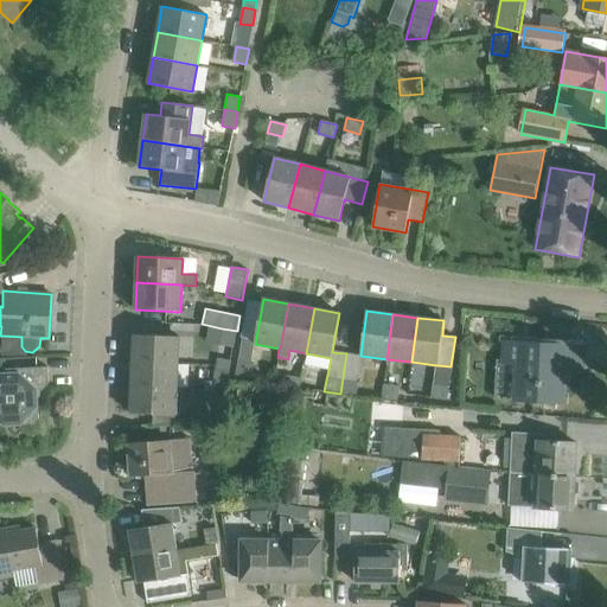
[(237,331),(222,328),(219,345),(234,347),(237,331)]
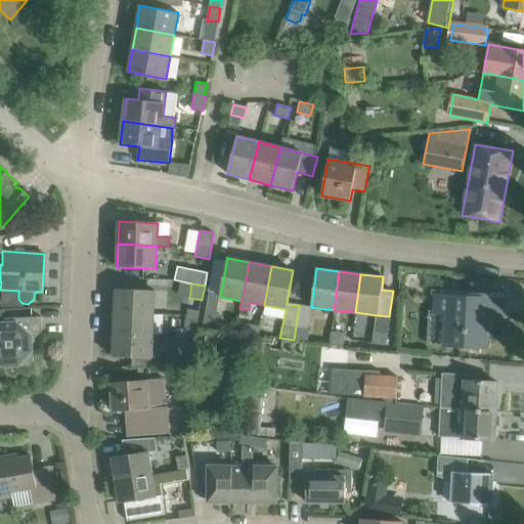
[(116,289),(115,312),(154,313),(155,291),(116,289)]
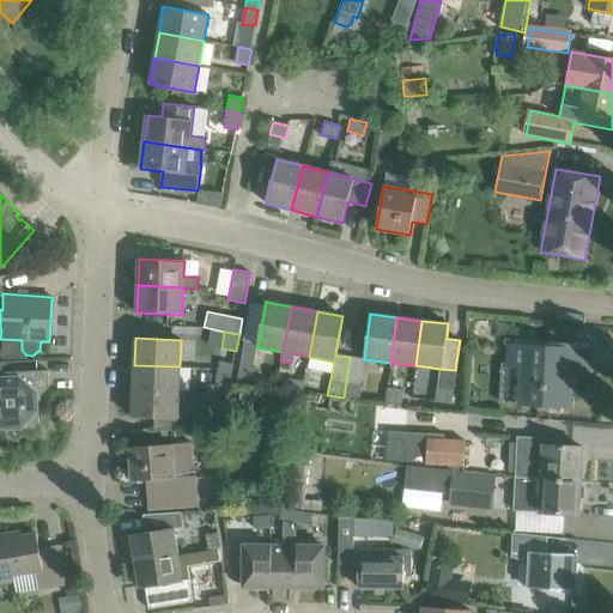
[(566,406),(568,369),(587,370),(588,351),(511,347),(510,366),(525,368),(522,404),(566,406)]
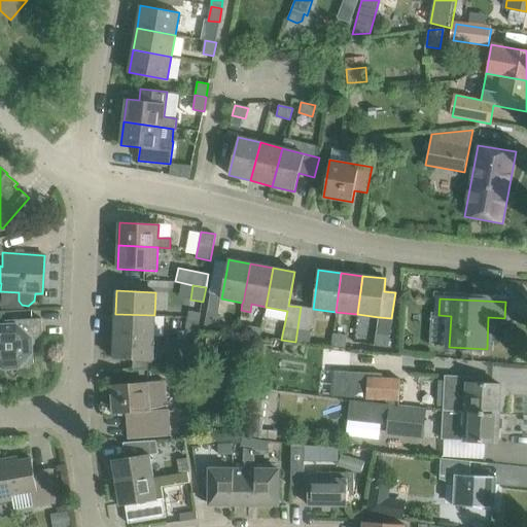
[(301,307),(295,342),(310,344),(312,331),(310,330),(313,309),(301,307)]
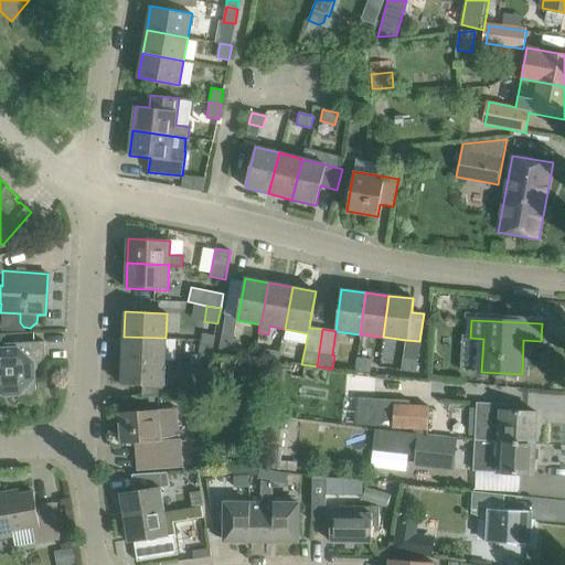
[(202,333),(198,354),(211,358),(215,337),(202,333)]
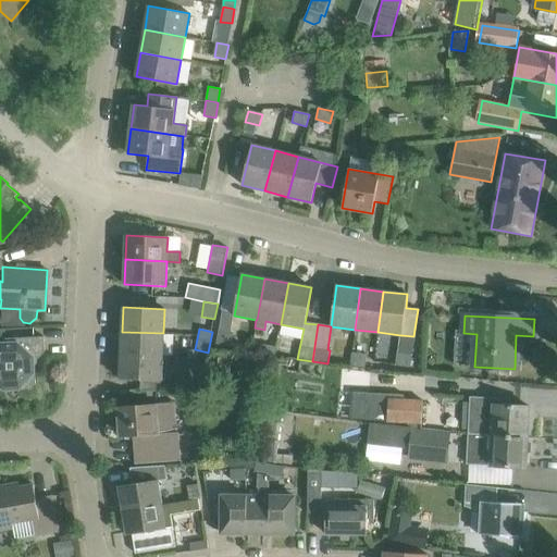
[(215,344),(230,347),(233,334),(219,331),(215,344)]
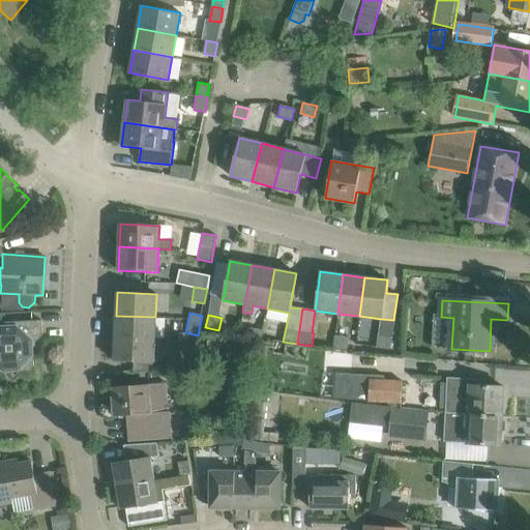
[(116,316),(115,337),(154,340),(155,317),(116,316)]
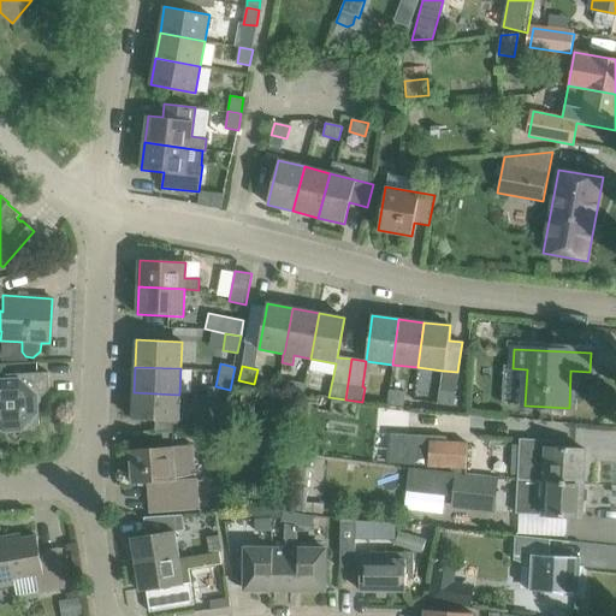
[(0,432),(5,432),(9,426),(16,426),(21,432),(34,431),(39,425),(39,413),(33,408),(33,401),(36,396),(43,396),(49,390),(48,373),(11,375),(12,380),(0,380),(0,432)]
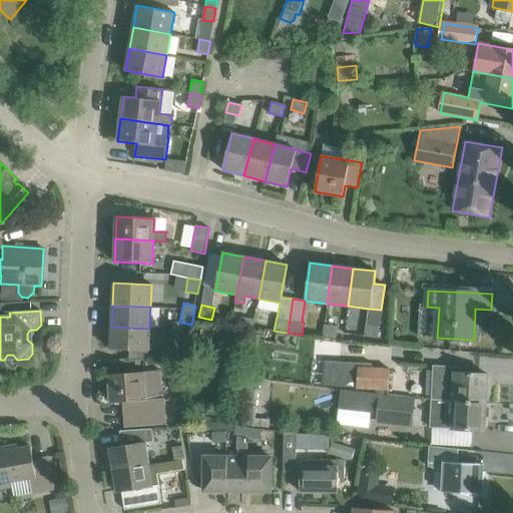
[(238,326),(252,328),(255,319),(239,317),(238,326)]
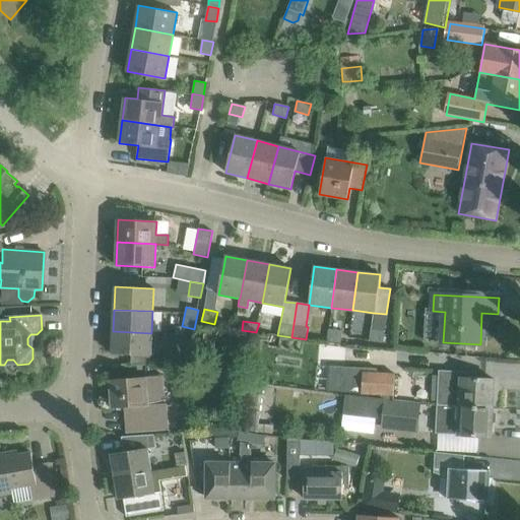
[(369,340),(383,342),(385,330),(371,328),(369,340)]
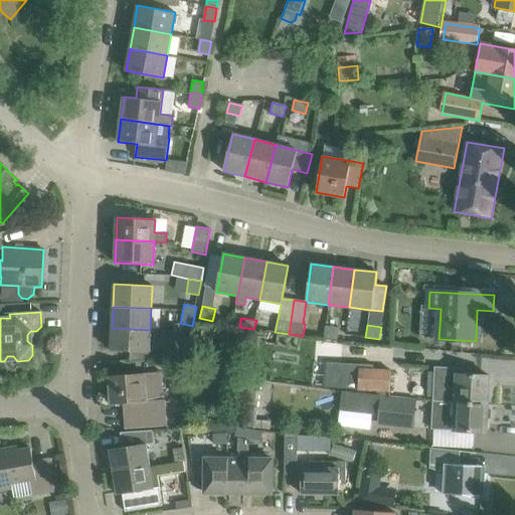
[(324,338),(337,340),(339,327),(325,326),(324,338)]
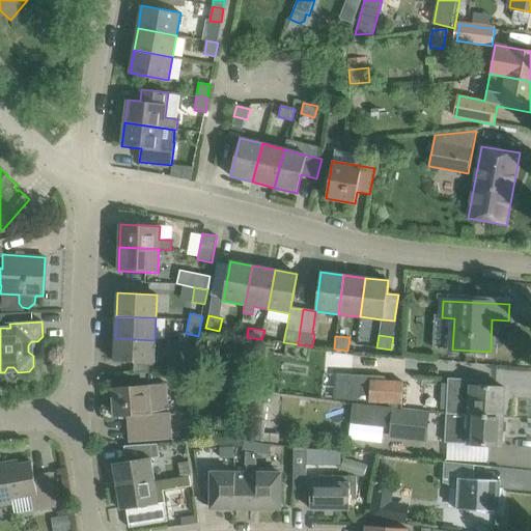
[(155,340),(115,338),(114,361),(134,362),(133,372),(152,372),(152,363),(154,363),(155,340)]
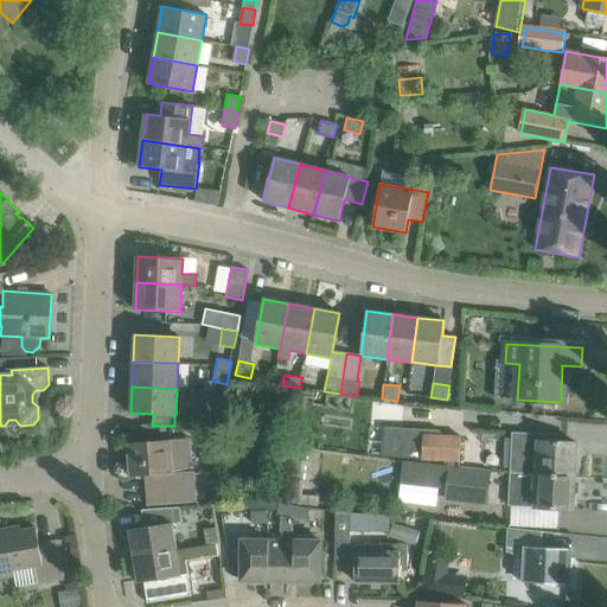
[(217,391),(203,390),(206,421),(221,420),(217,391)]
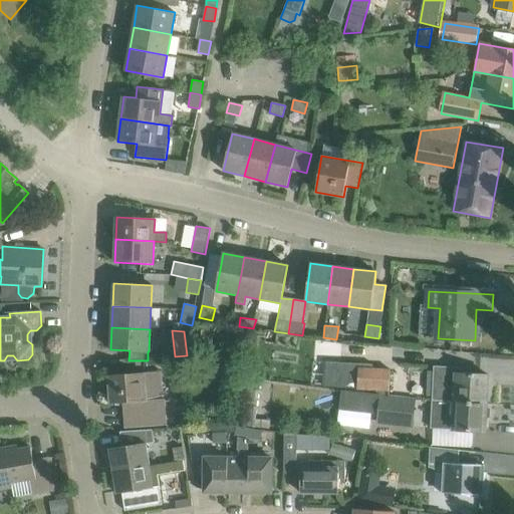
[(325,362),(324,387),(390,391),(390,387),(391,368),(372,368),(373,365),(325,362)]
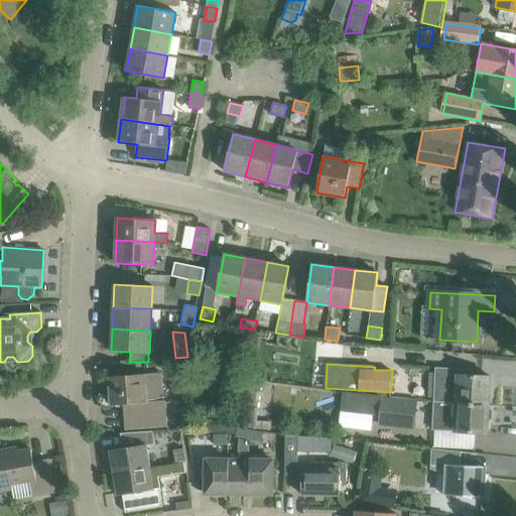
[(471,369),(434,368),(433,403),(489,405),(490,377),(471,376),(471,369)]
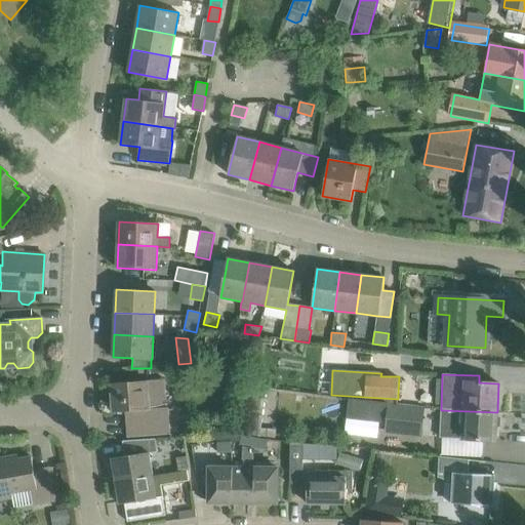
[(166,407),(164,379),(111,384),(113,412),(125,411),(127,438),(170,434),(168,407),(166,407)]
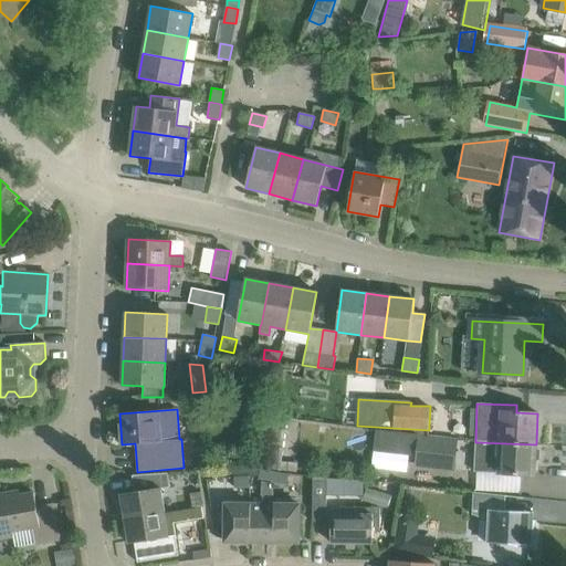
[(255,421),(253,430),(268,433),(271,418),(262,416),(255,421)]
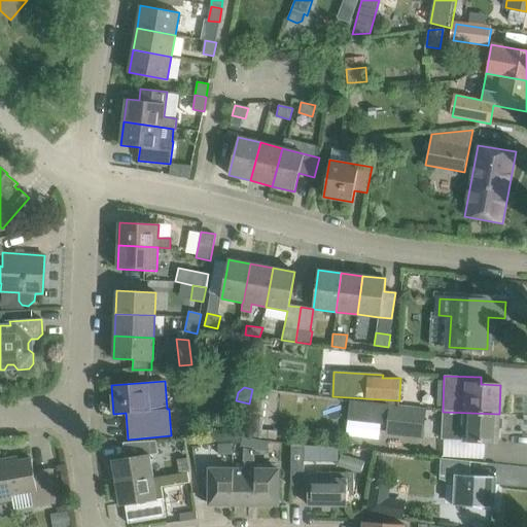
[(389,405),(387,425),(386,435),(423,440),(426,409),(389,405)]
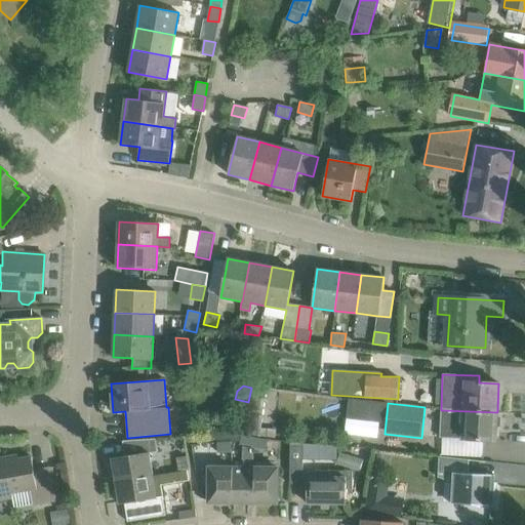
[(497,412),(441,410),(440,437),(462,438),(462,439),(495,441),(496,429),(500,427),(500,417),(497,415),(497,412)]
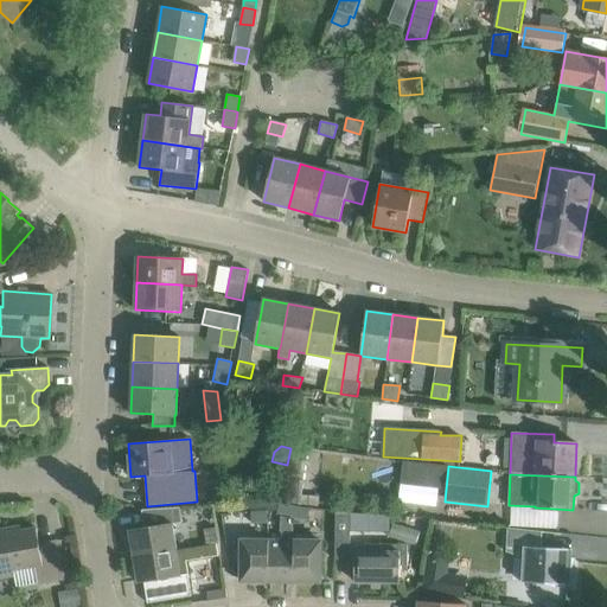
[(250,500),(251,512),(249,512),(250,525),(268,524),(268,511),(263,511),(262,499),(250,500)]
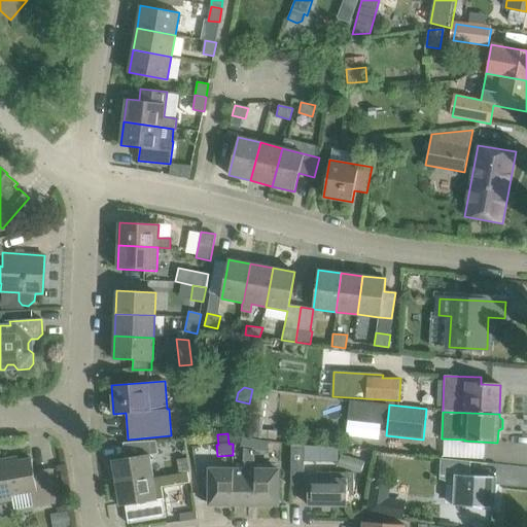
[(254,449),(255,438),(242,436),(241,447),(254,449)]
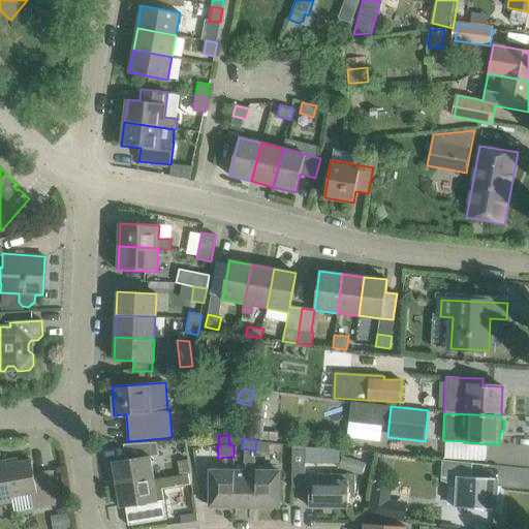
[(256,440),(255,450),(269,453),(270,442),(256,440)]
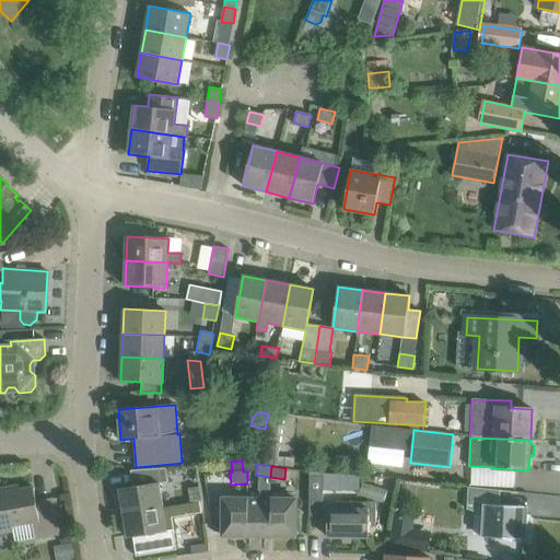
[(119,489),(124,513),(163,508),(160,483),(167,481),(165,468),(131,470),(133,487),(119,489)]
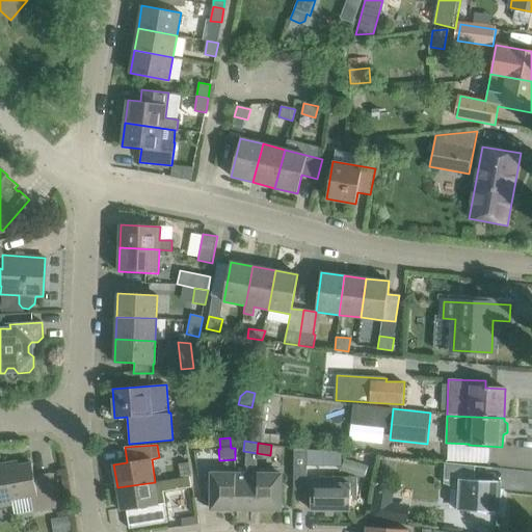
[(308,467),(324,467),(324,450),(293,449),(293,489),(308,489),(308,467)]
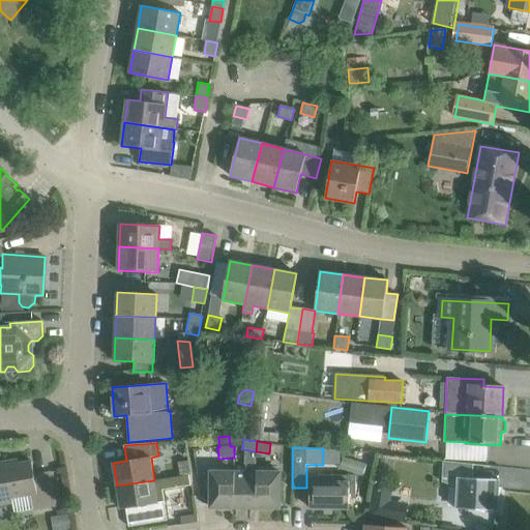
[(178,463),(180,476),(190,474),(187,461),(178,463)]
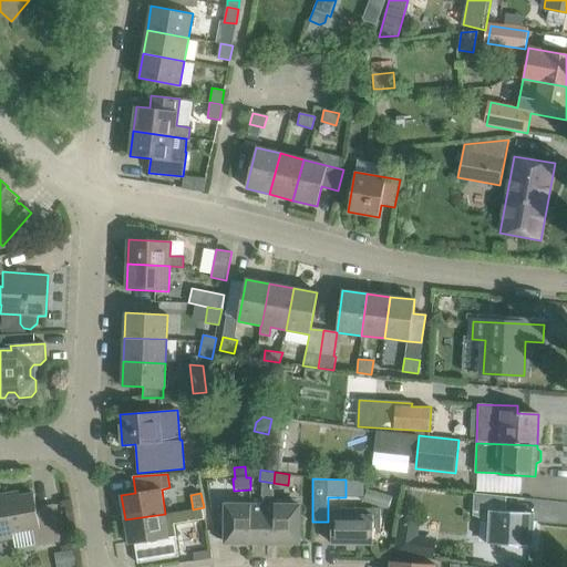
[(534,513),(506,512),(506,497),(512,498),(513,497),(474,493),(473,516),(488,522),(487,544),(504,545),(521,550),(522,546),(532,546),(532,538),(537,522),(533,521),(534,513)]
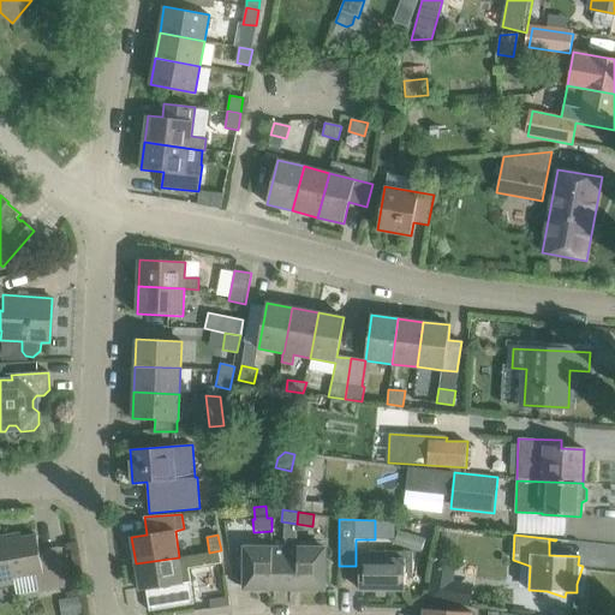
[(9,536),(0,537),(0,585),(15,584),(15,578),(35,574),(39,591),(64,587),(58,547),(40,550),(37,536),(10,541),(9,536)]
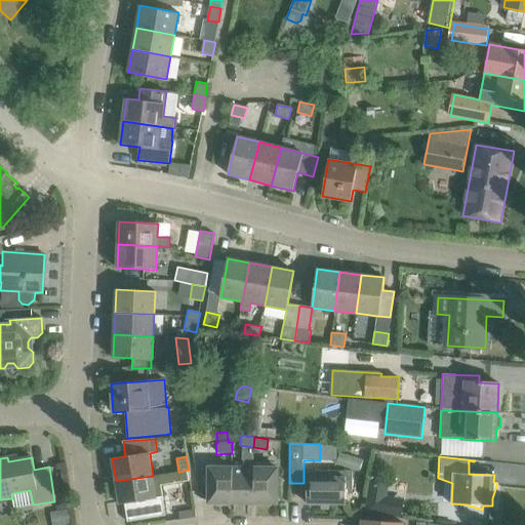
[(208,502),(232,502),(232,468),(209,467),(208,502)]
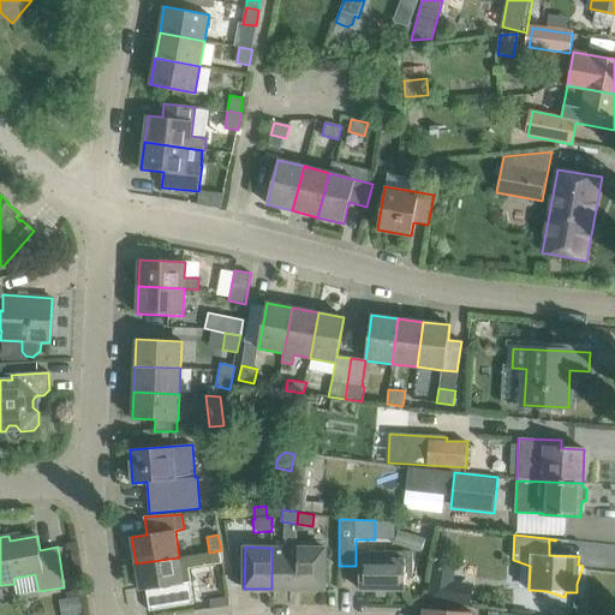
[(272,589),(298,590),(298,548),(272,548),(272,589)]
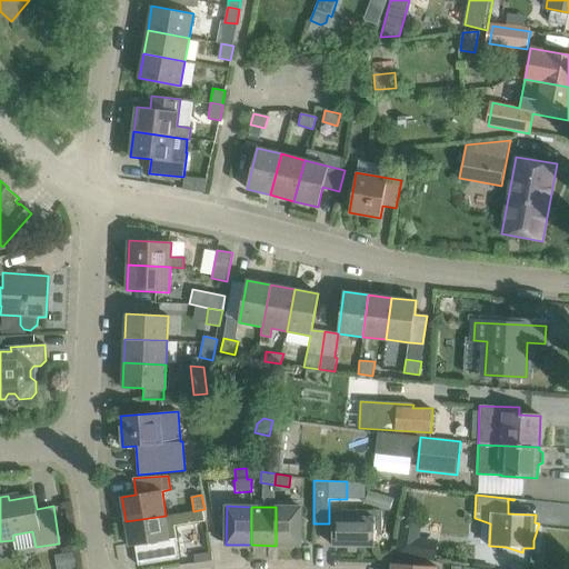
[(276,507),(276,546),(301,546),(301,507),(276,507)]
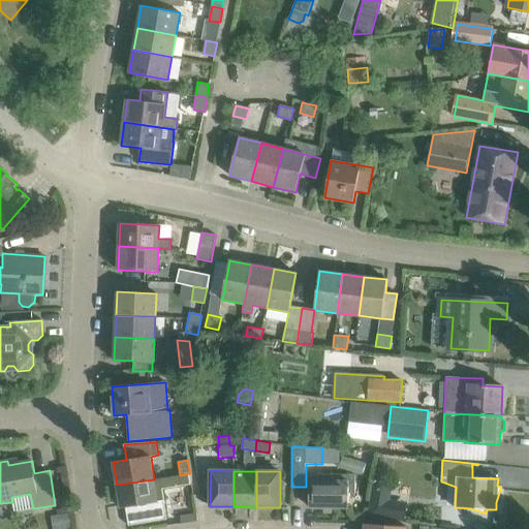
[(309,507),(348,507),(348,496),(354,496),(354,474),(332,474),(332,479),(309,479),(309,507)]
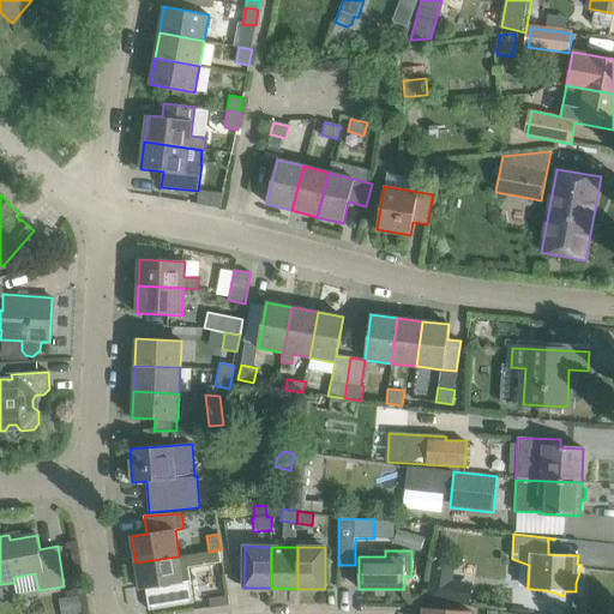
[(179,557),(136,563),(140,590),(145,589),(149,611),(193,603),(190,579),(184,581),(179,557)]
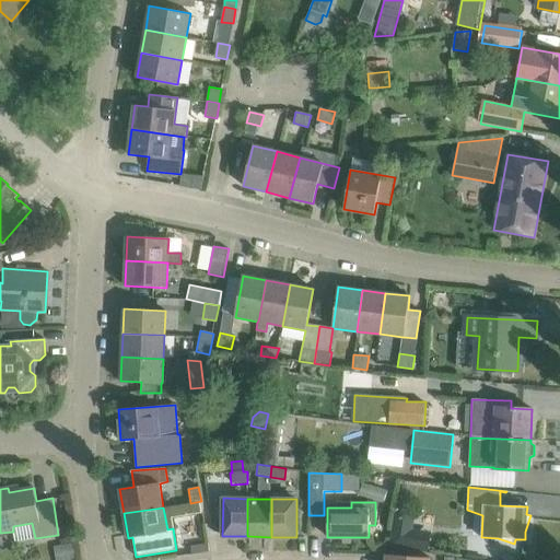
[(54,546),(56,559),(76,559),(73,543),(54,546)]
